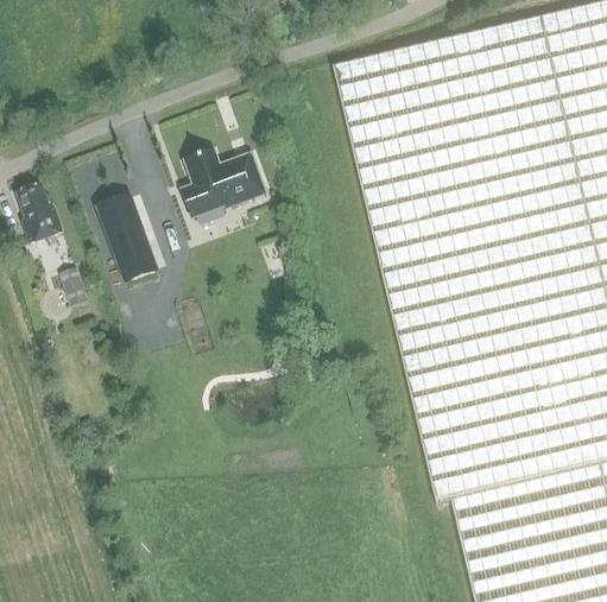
[(606,601),(606,0),(601,0),(333,64),(434,495),(449,492),(474,601),(606,601)]
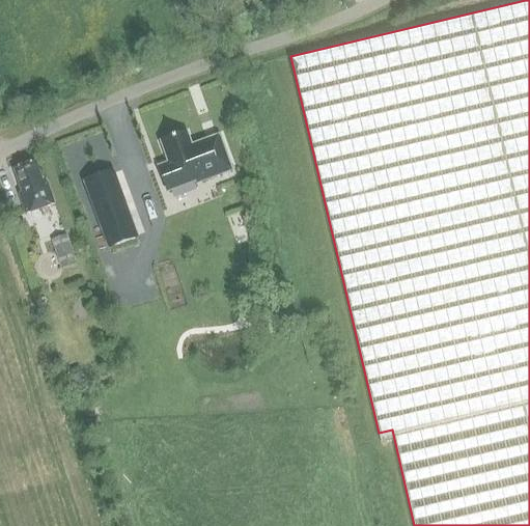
[(186,129),(160,138),(167,160),(158,163),(166,188),(201,175),(202,177),(231,167),(219,132),(191,142),(186,129)]
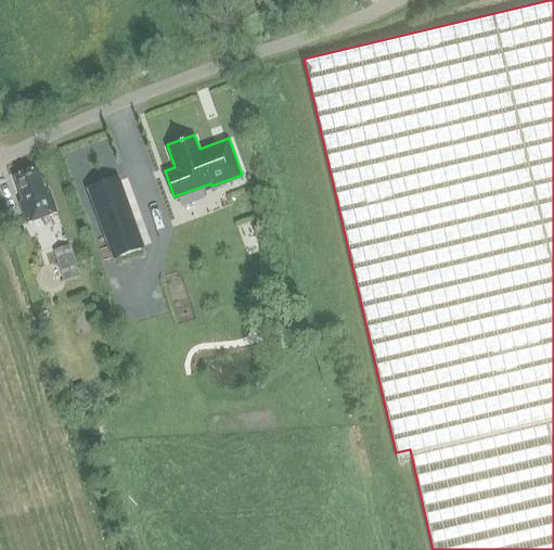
[(25,220),(55,209),(47,183),(42,184),(36,166),(13,174),(21,196),(17,197),(25,220)]
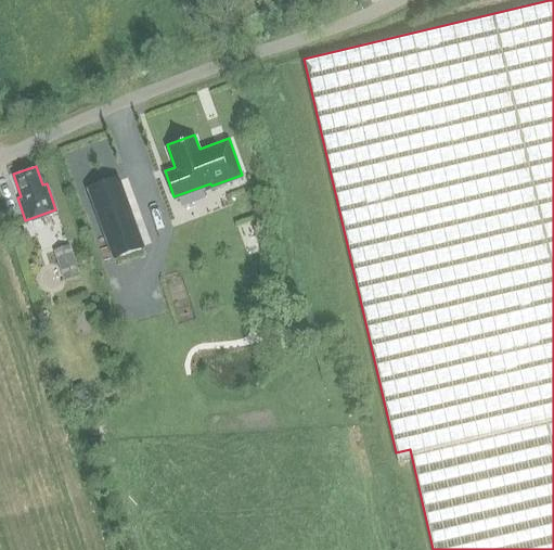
[(133,220),(103,232),(112,255),(142,243),(133,220)]
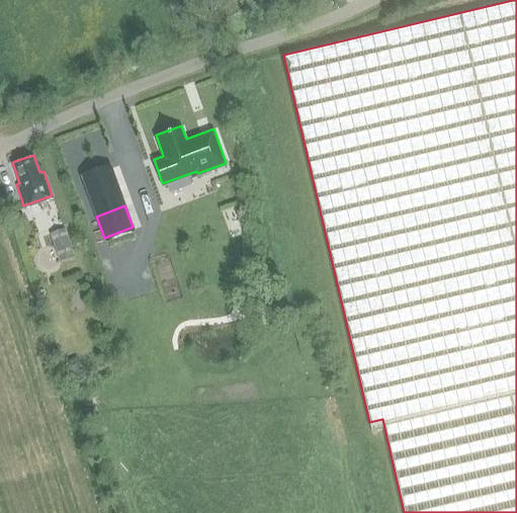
[(64,226),(49,231),(58,258),(73,253),(64,226)]
